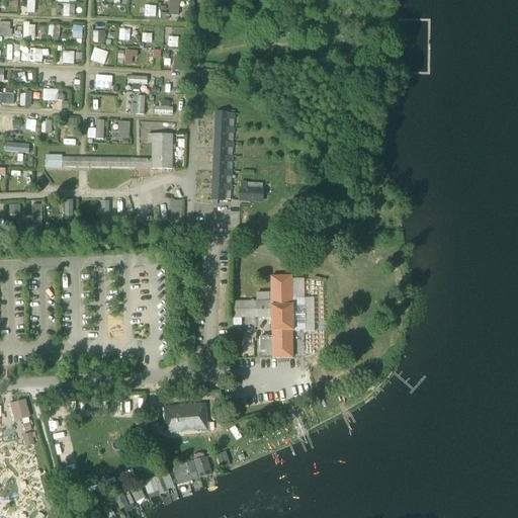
[(36,14),(36,0),(28,0),(28,13),(36,14)]
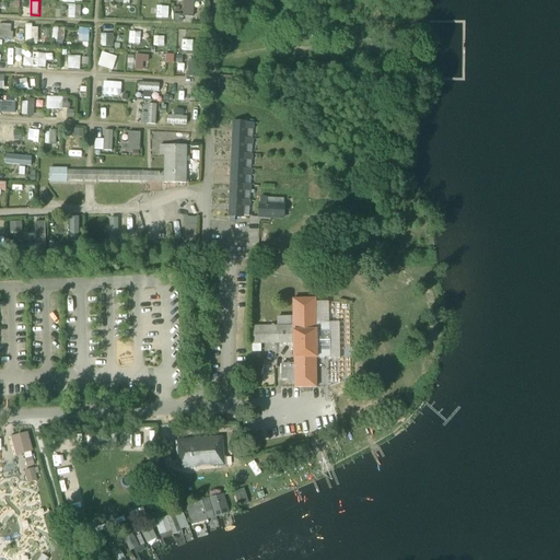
[(195,16),(195,0),(183,0),(184,16),(195,16)]
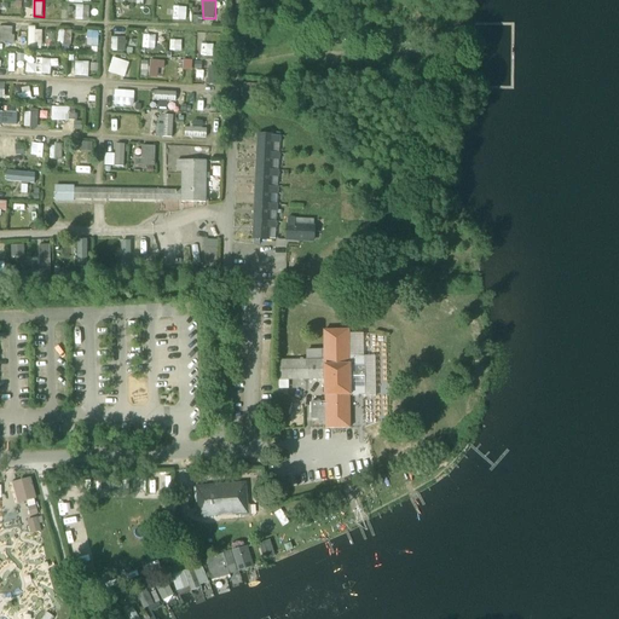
[(90,21),(90,6),(75,6),(76,21),(90,21)]
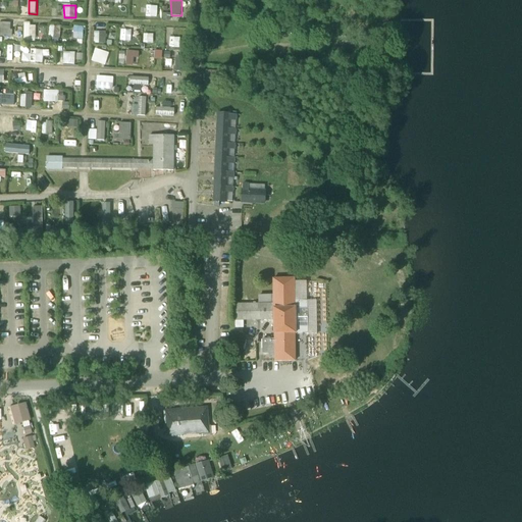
[(0,22),(0,36),(11,37),(11,23),(0,22)]
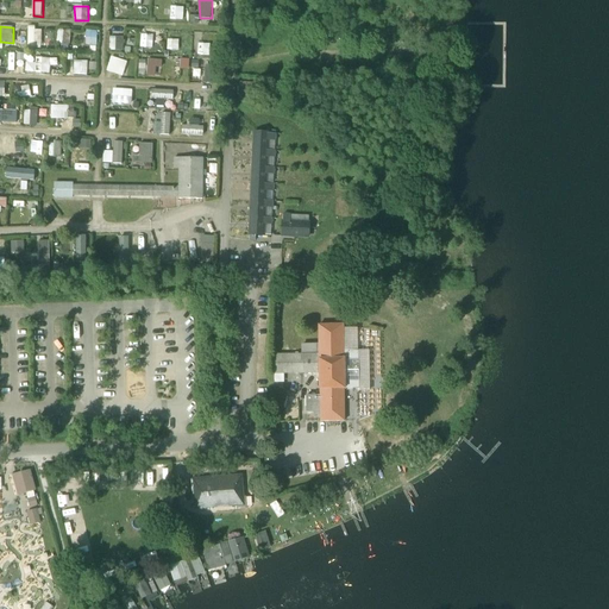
[(27,29),(26,46),(42,46),(42,29),(27,29)]
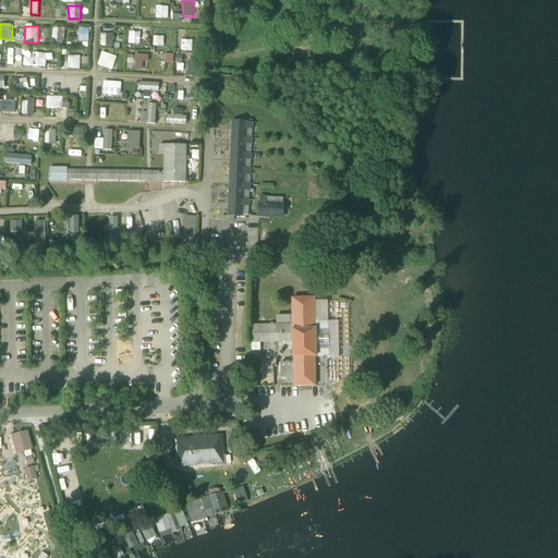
[(51,38),(63,40),(64,28),(53,27),(51,38)]
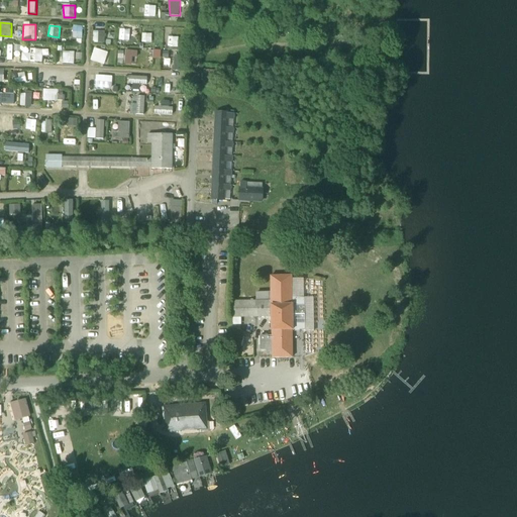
[(73,25),(72,38),(81,39),(83,26),(73,25)]
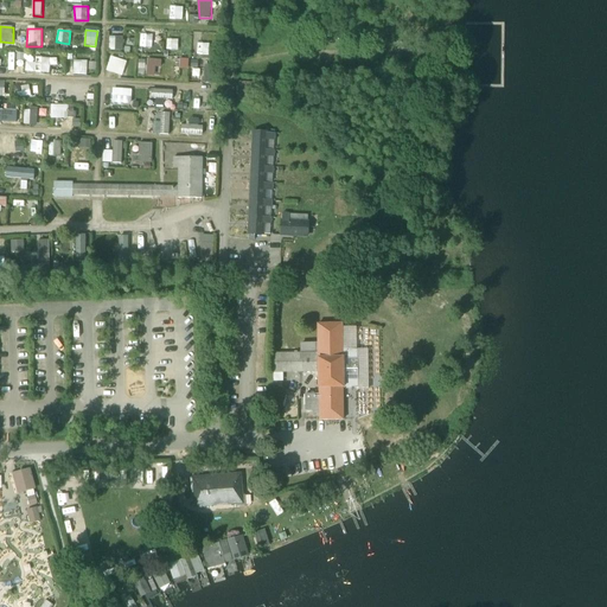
[(153,49),(153,36),(139,34),(139,49),(153,49)]
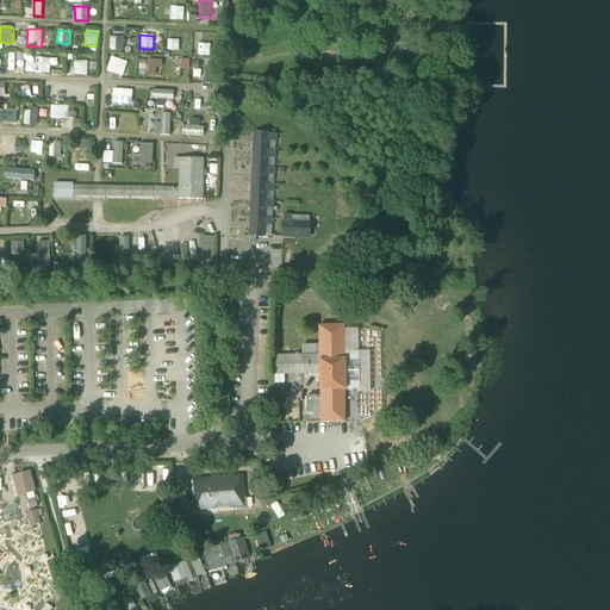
[(110,37),(110,51),(124,51),(124,37),(110,37)]
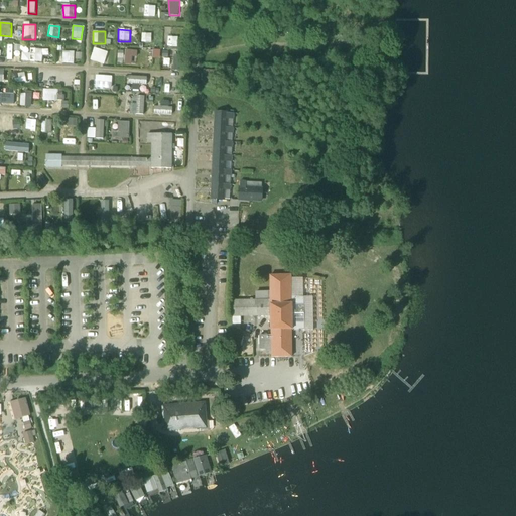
[(152,43),(152,34),(141,34),(141,43),(152,43)]
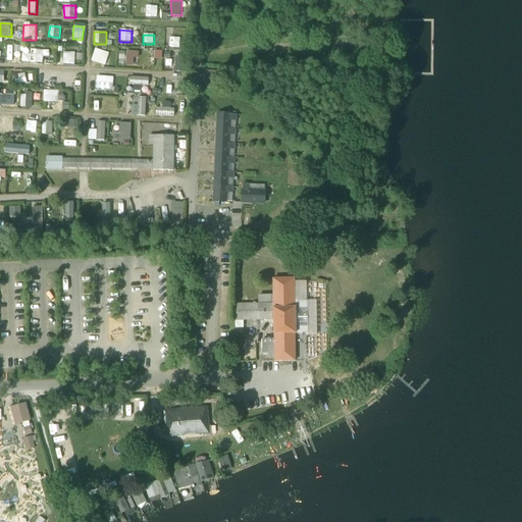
[(176,47),(176,35),(166,35),(165,47),(176,47)]
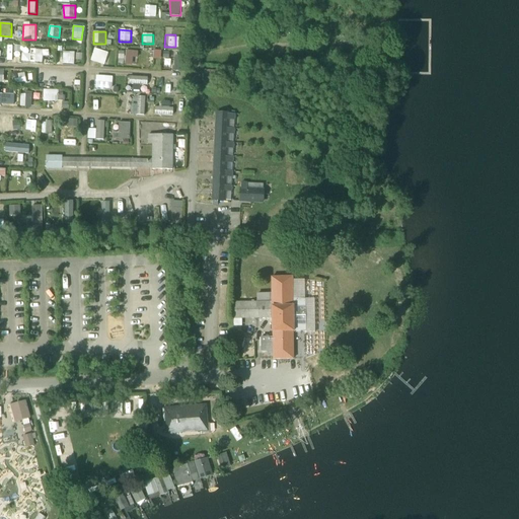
[(105,65),(108,53),(93,49),(90,62),(105,65)]
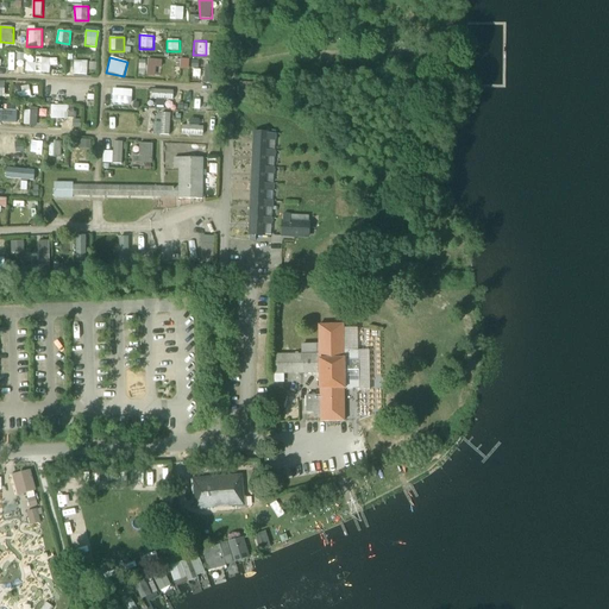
[(56,68),(57,60),(36,58),(35,73),(50,74),(50,68),(56,68)]
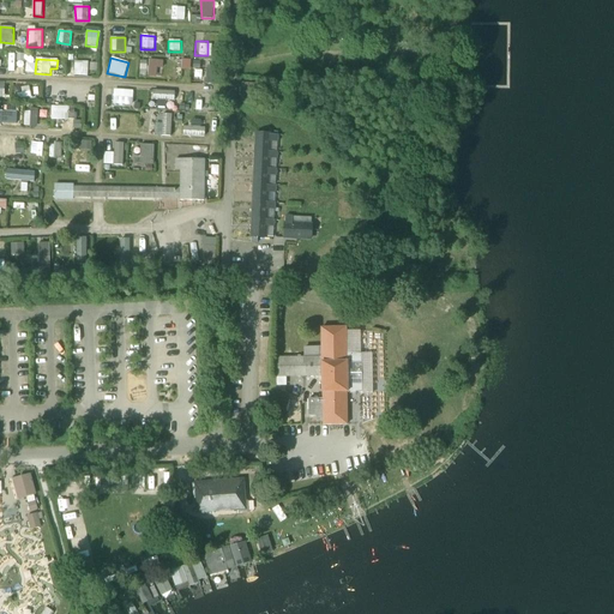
[(157,68),(164,68),(164,61),(140,60),(140,77),(157,78),(157,68)]
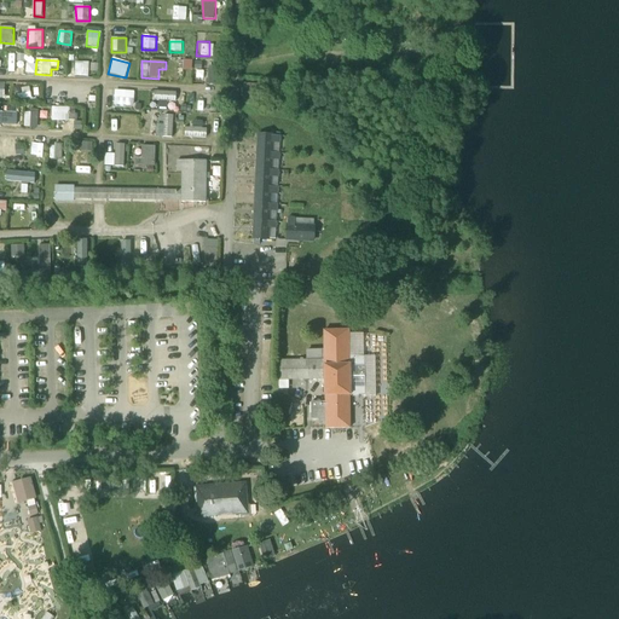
[(74,77),(88,77),(88,62),(74,62),(74,77)]
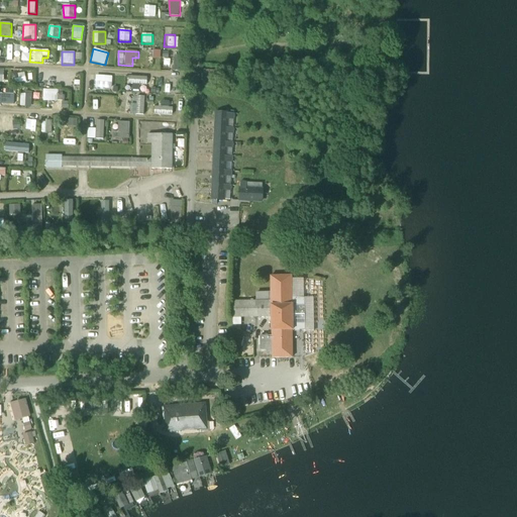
[(175,56),(173,70),(184,72),(186,58),(175,56)]
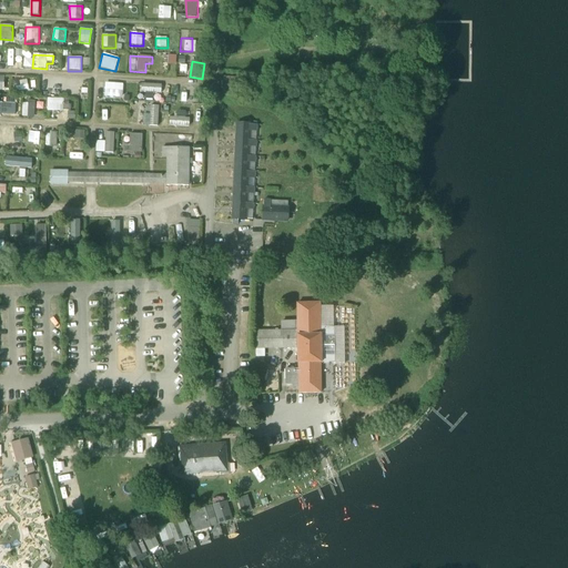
[(13,90),(36,90),(36,80),(13,80),(13,90)]
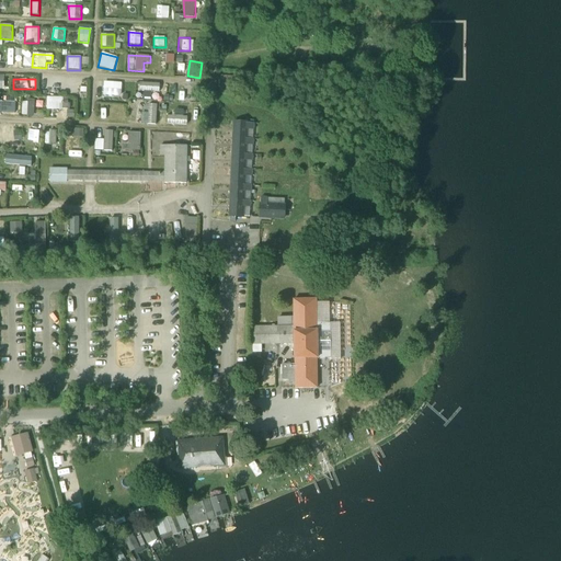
[(118,99),(119,82),(100,82),(99,98),(118,99)]
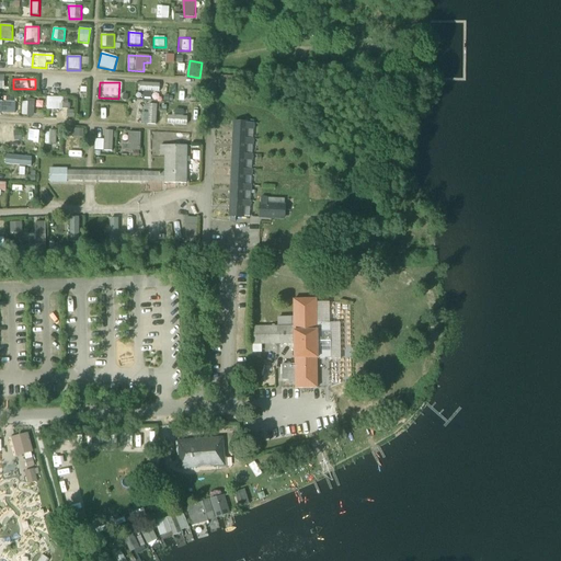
[(150,99),(150,92),(160,92),(160,83),(141,83),(140,98),(150,99)]
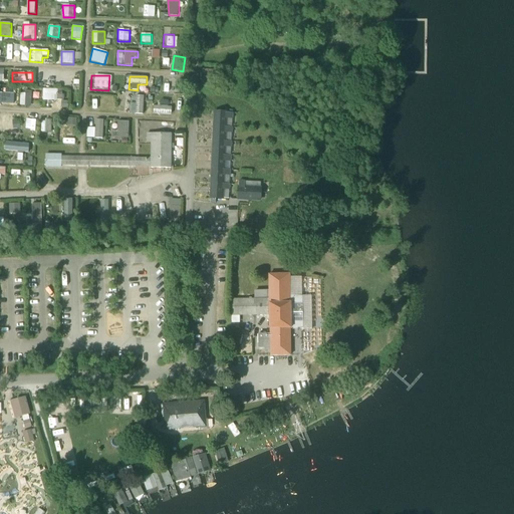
[(64,100),(64,95),(57,96),(57,89),(42,89),(43,101),(64,100)]
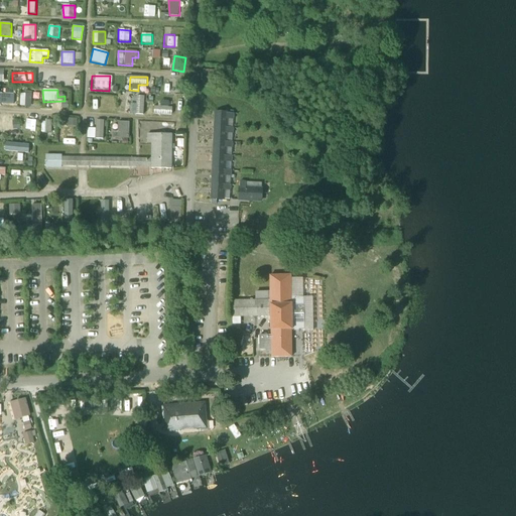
[(0,93),(0,104),(14,105),(14,94),(0,93)]
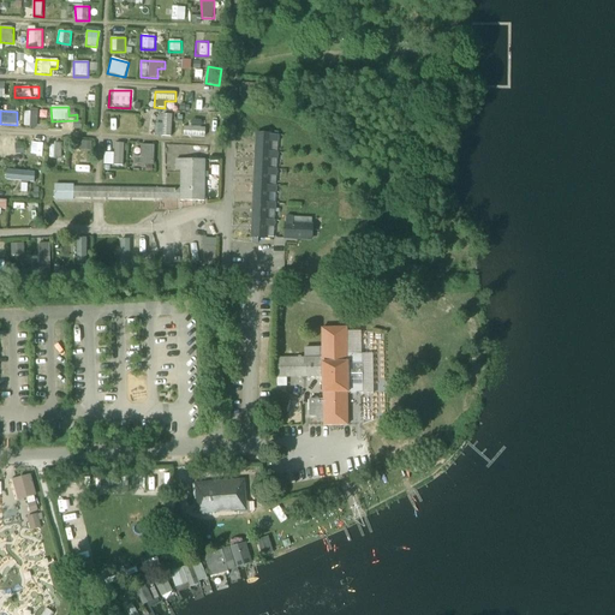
[(37,112),(24,112),(24,127),(37,127),(37,112)]
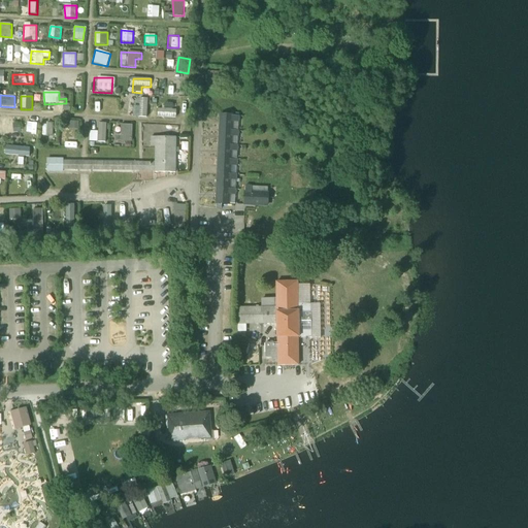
[(147,118),(149,98),(139,98),(139,118),(147,118)]
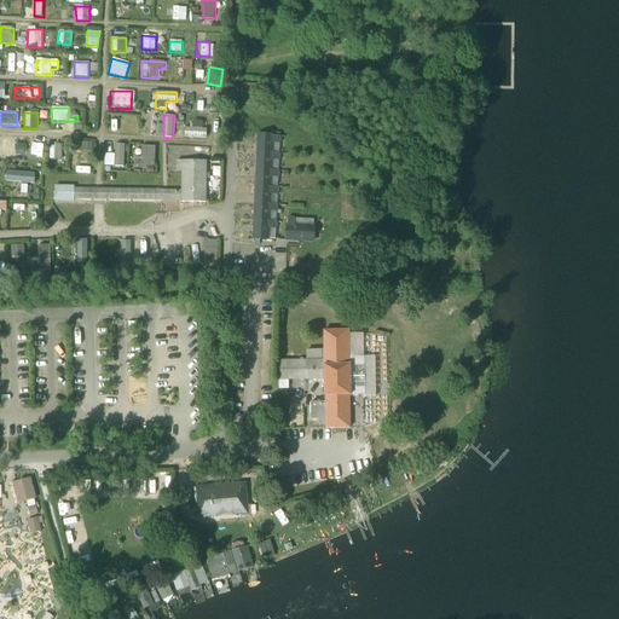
[(186,128),(186,137),(208,138),(208,128),(186,128)]
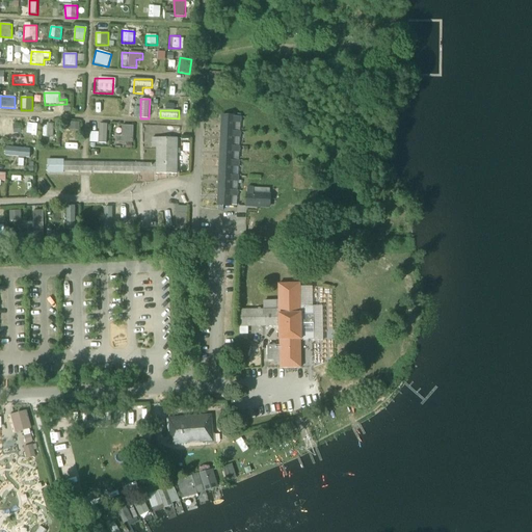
[(223,206),(231,207),(231,196),(231,191),(232,182),(232,177),(232,167),(233,161),(233,153),(233,148),(234,138),(234,132),(234,124),(234,117),(221,116),(218,206),(223,206)]
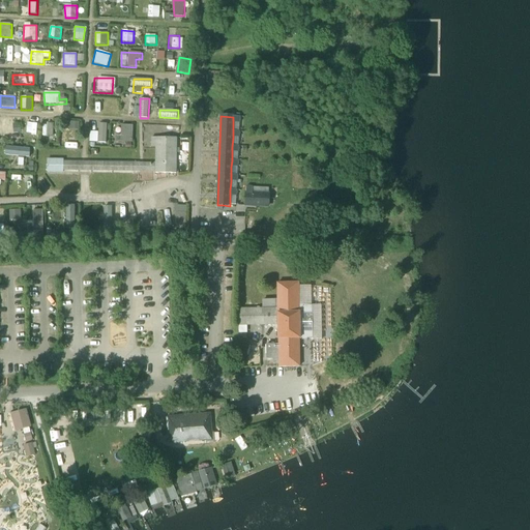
[(54,136),(53,123),(42,124),(43,136),(54,136)]
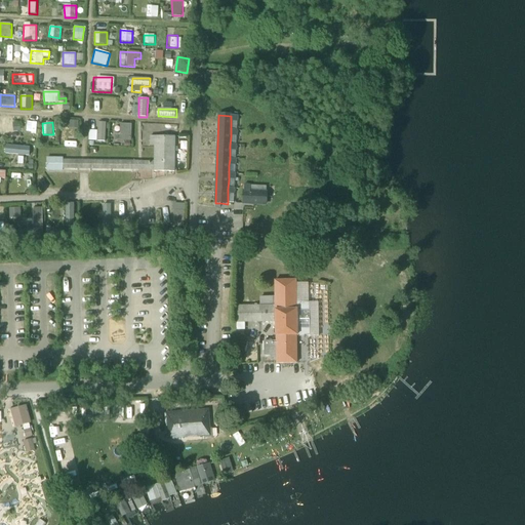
[(97,123),(97,130),(89,130),(88,142),(106,142),(107,123),(97,123)]
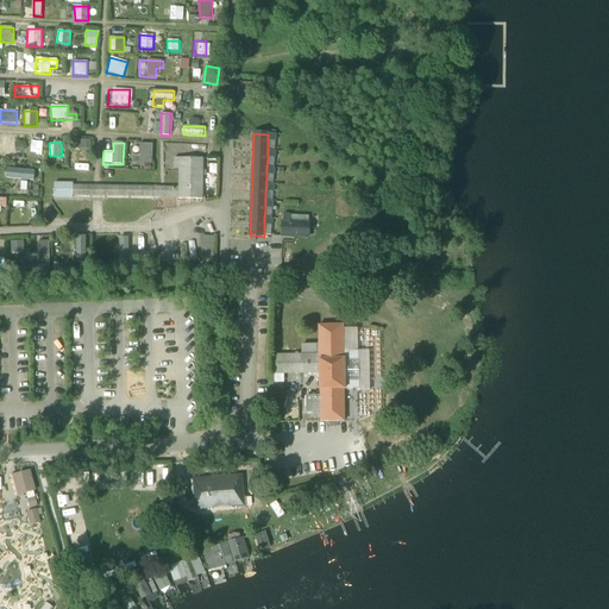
[(154,164),(154,144),(140,144),(139,156),(132,156),(132,164),(154,164)]
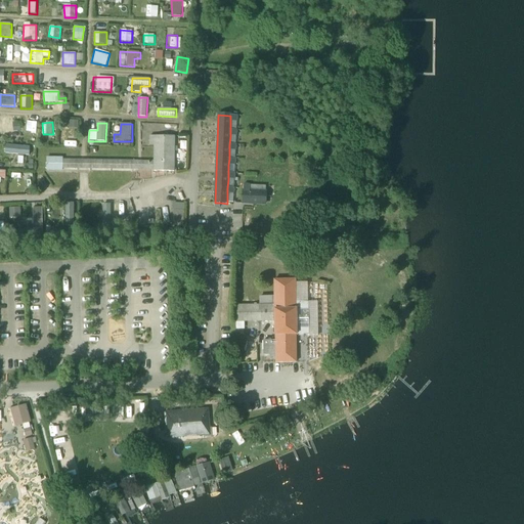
[(25,125),(25,134),(34,135),(35,125),(25,125)]
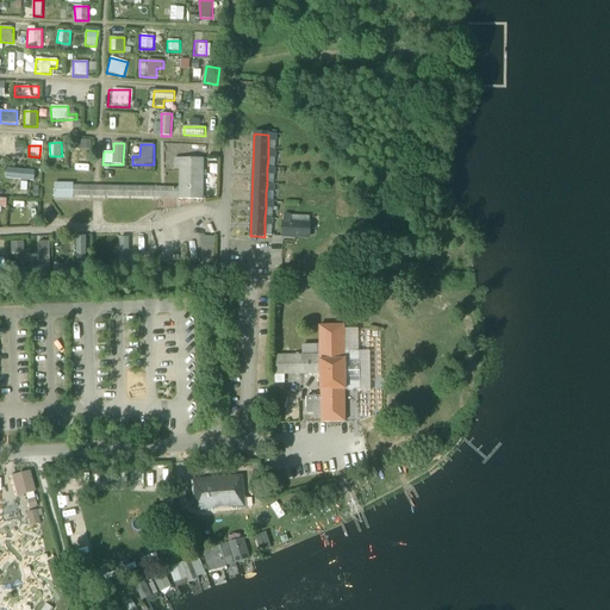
[(179,169),(179,190),(179,198),(179,200),(201,200),(203,160),(174,160),(174,169),(179,169)]
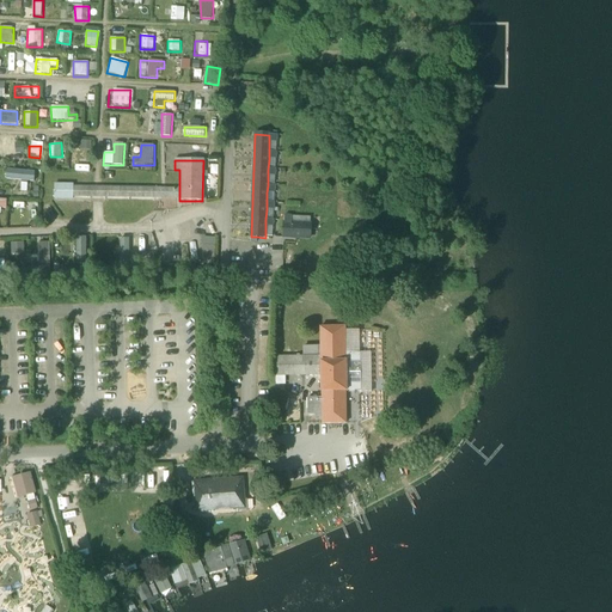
[(35,182),(35,170),(6,170),(6,181),(35,182)]
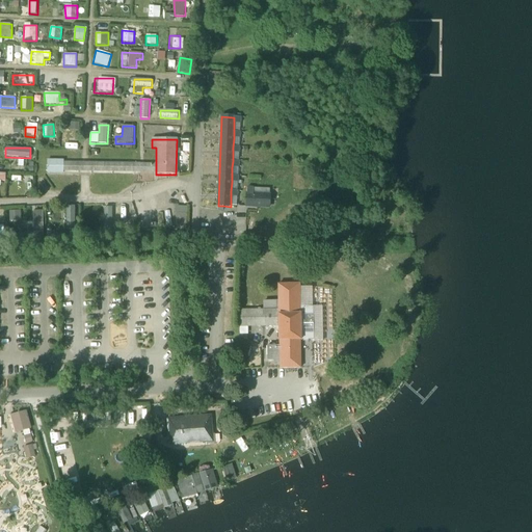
[(246,207),(269,208),(269,195),(254,194),(247,194),(246,207)]
